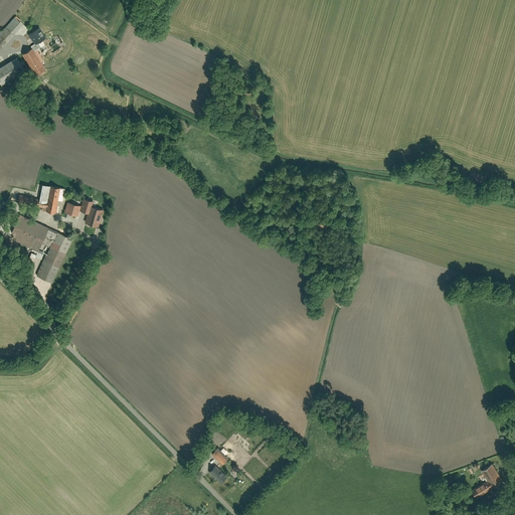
[(15,16),(0,33),(0,43),(3,46),(23,23),(15,16)]
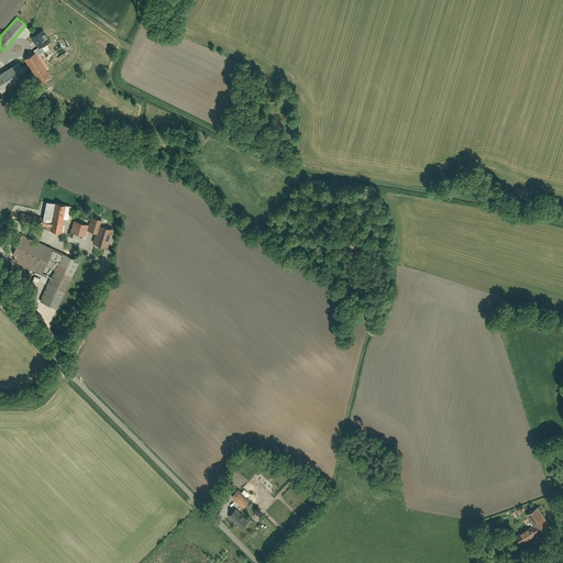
[(42,30),(31,36),(37,47),(48,40),(42,30)]
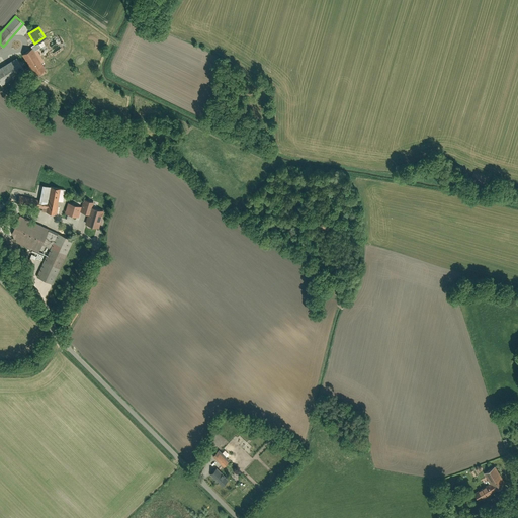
[(31,49),(22,55),(34,73),(44,68),(31,49)]
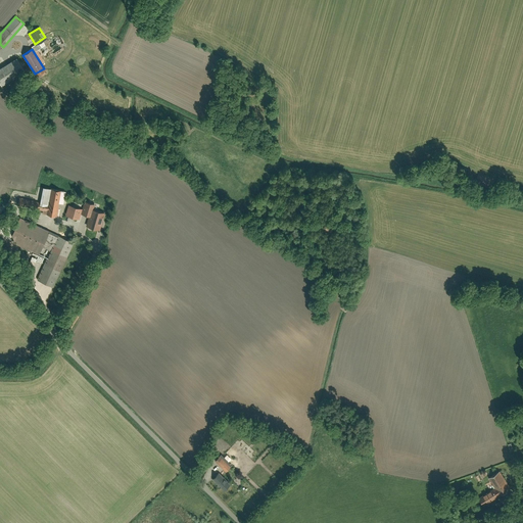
[(16,57),(0,67),(0,83),(1,85),(25,69),(16,57)]
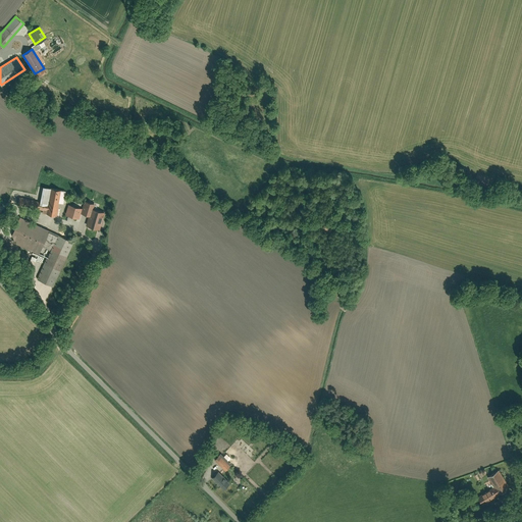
[(65,191),(43,186),(40,202),(38,208),(43,209),(42,212),(57,215),(59,203),(62,203),(65,191)]
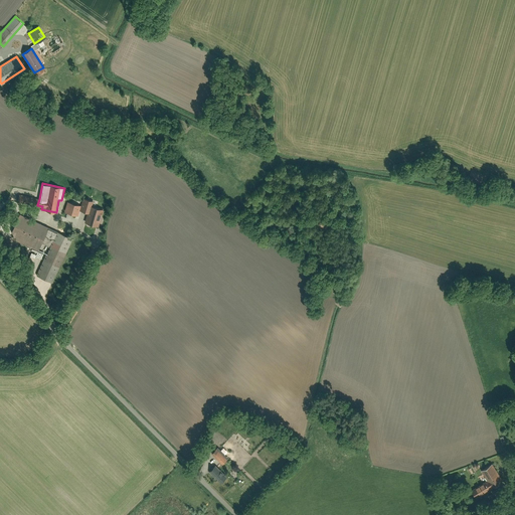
[(37,205),(39,199),(20,195),(19,202),(37,205)]
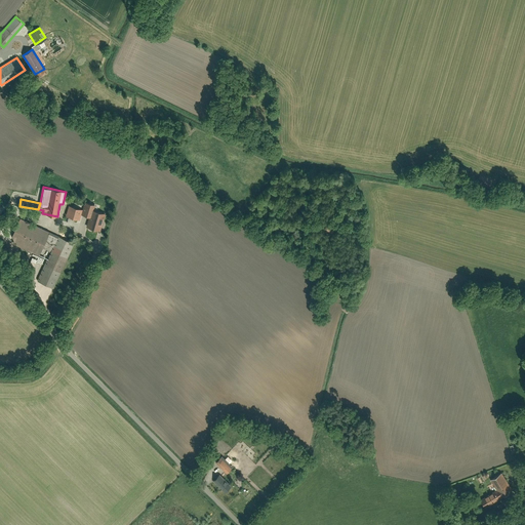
[(93,209),(94,204),(84,201),(82,209),(81,213),(89,216),(91,216),(93,209)]
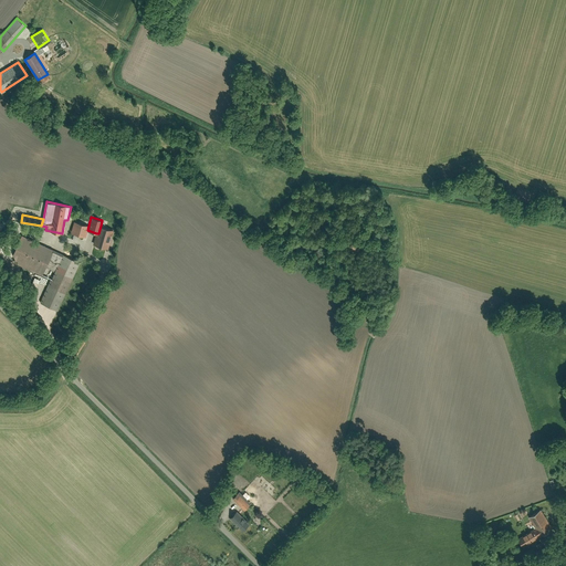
[(88,226),(74,221),(72,232),(85,237),(87,230),(88,226)]
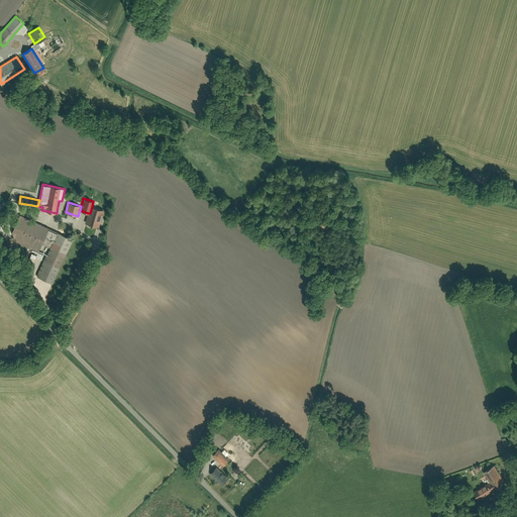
[(85,222),(98,226),(103,210),(92,206),(90,213),(88,213),(85,222)]
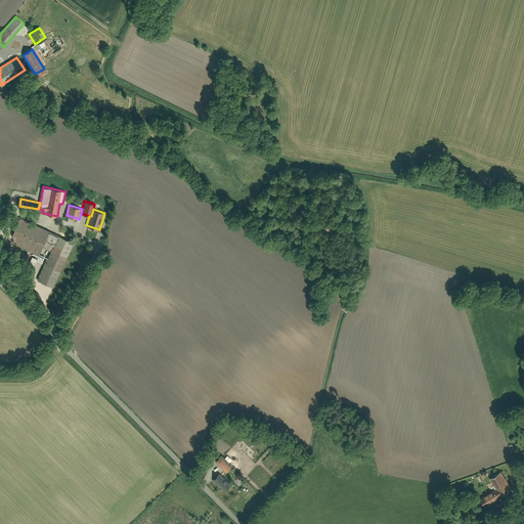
[(48,231),(19,219),(10,241),(38,254),(41,247),(48,231)]
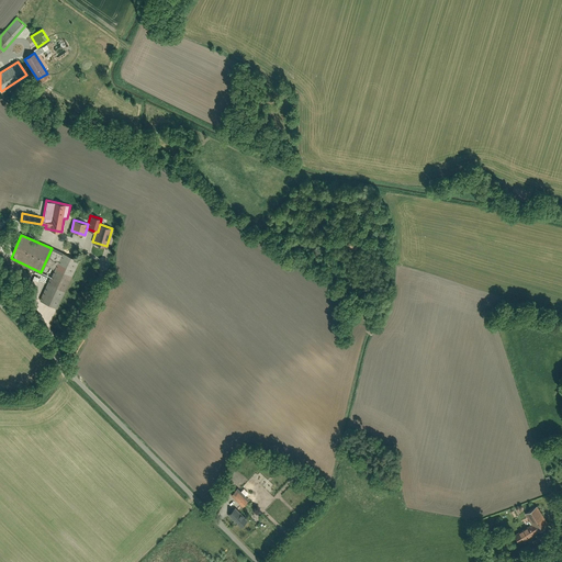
[(52,248),(44,265),(55,269),(62,254),(52,248)]
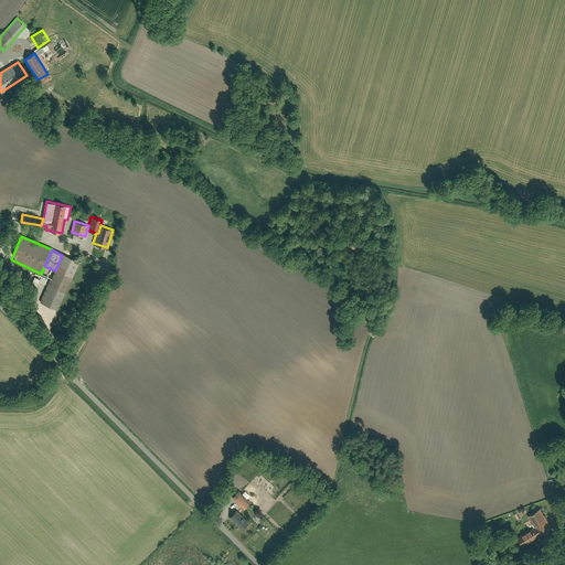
[(41,301),(57,309),(80,263),(62,255),(55,270),(41,301)]
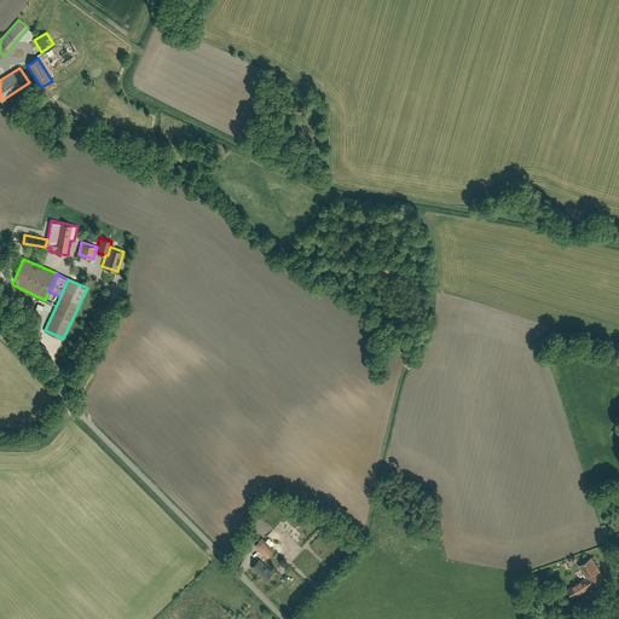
[(85,369),(75,389),(81,392),(92,372),(85,369)]
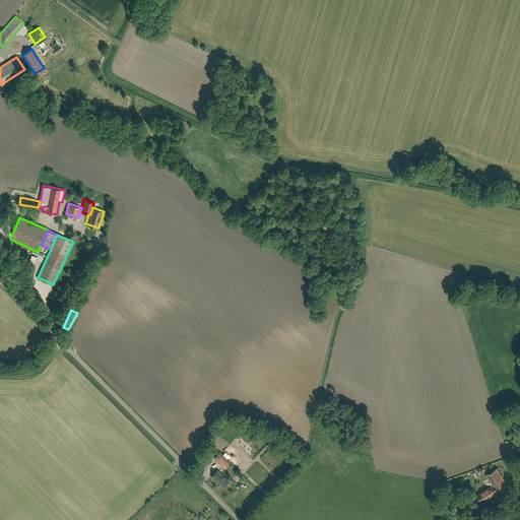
[(231,462),(220,452),(214,458),(224,468),(231,462)]
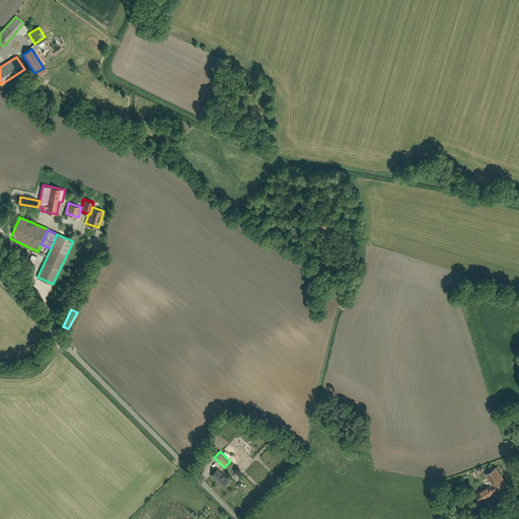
[(205,467),(209,456),(205,455),(201,465),(205,467)]
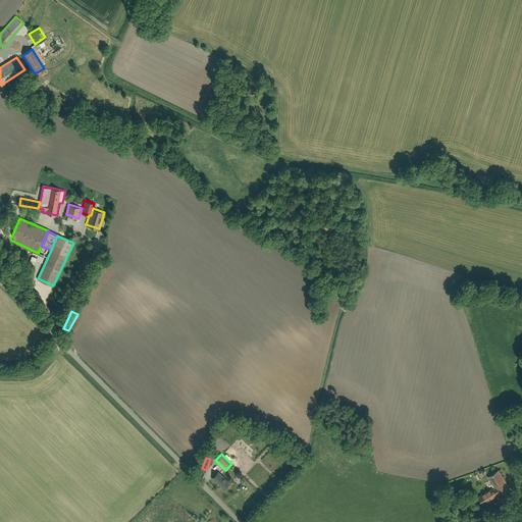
[(510,487),(500,470),(488,476),(494,486),(478,497),(482,504),(510,487)]
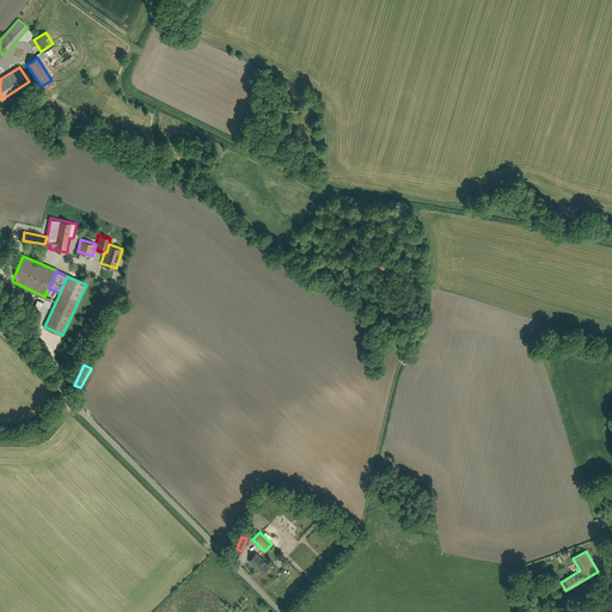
[(269,565),(256,554),(249,561),(262,573),(269,565)]
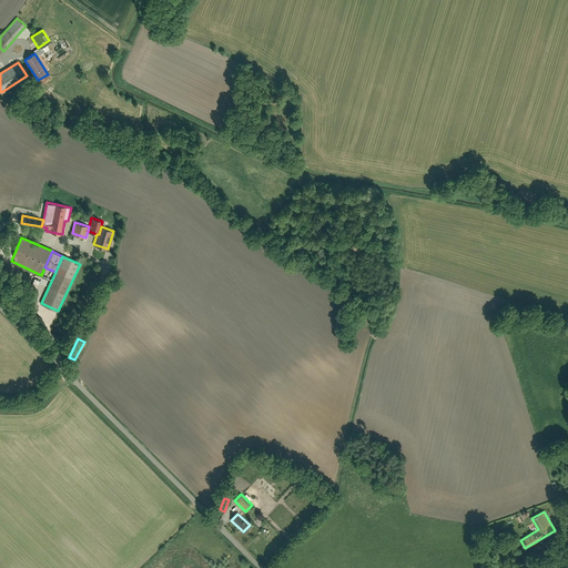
All buildings are outlined.
